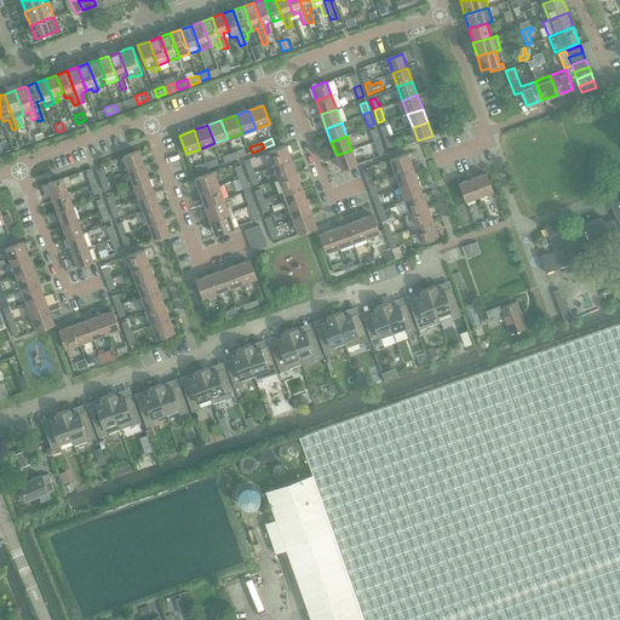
[(286,145),(269,151),(274,165),(291,159),(286,145)]
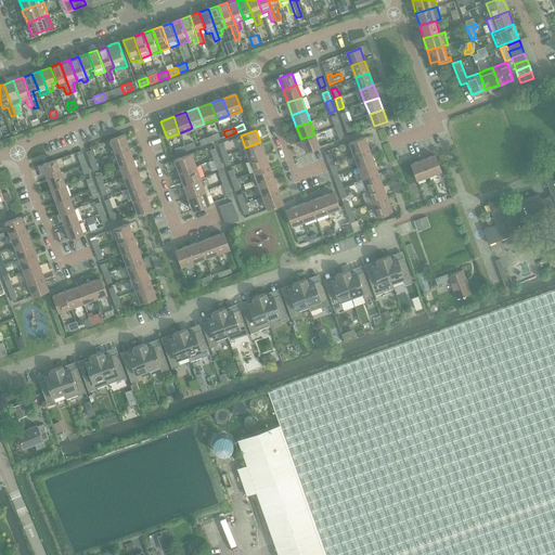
[(220,139),(219,133),(209,137),(211,142),(220,139)]
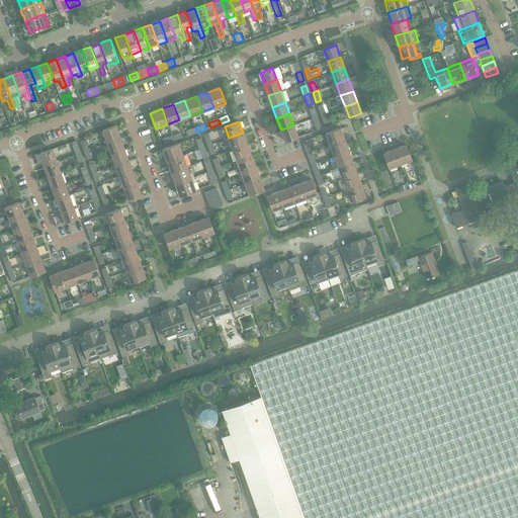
[(115,125),(103,131),(107,142),(120,138),(115,125)]
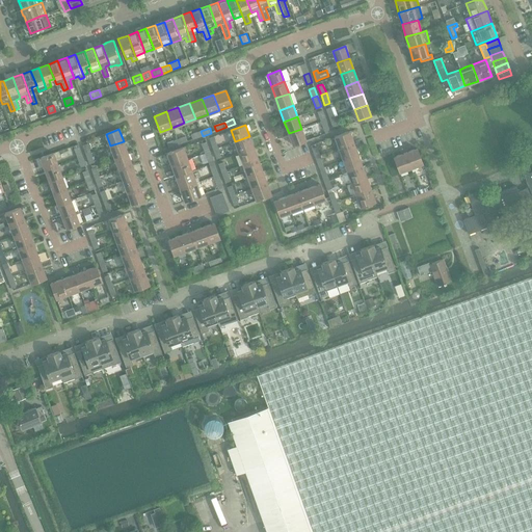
[(301,129),(289,133),(293,144),(306,140),(301,129)]
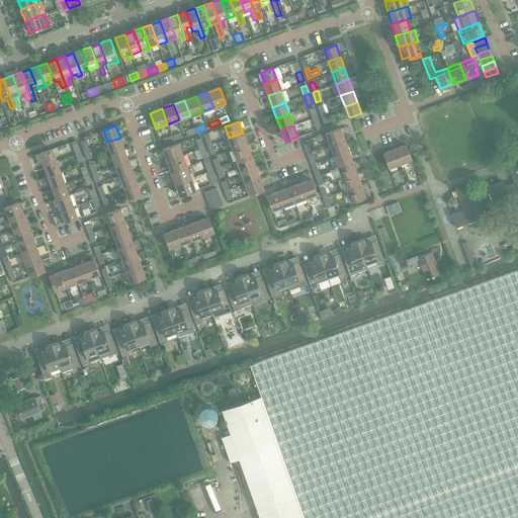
[(186,131),(187,136),(197,133),(195,127),(186,131)]
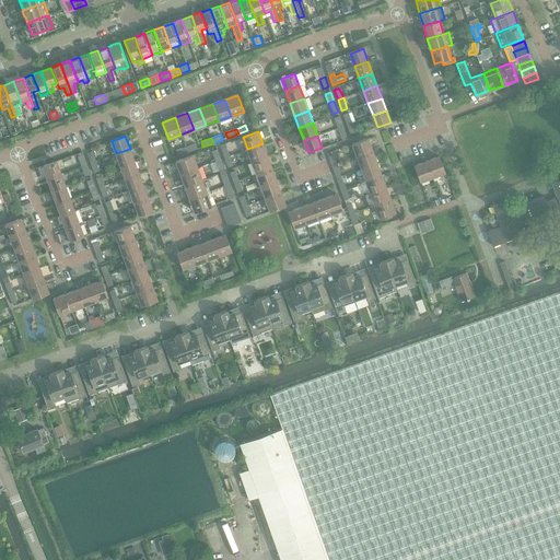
[(368,138),(352,143),(357,156),(372,151),(368,138)]
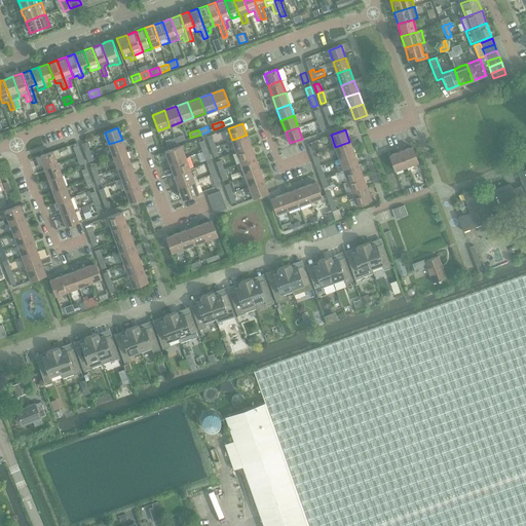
[(185,140),(184,135),(175,138),(177,143),(185,140)]
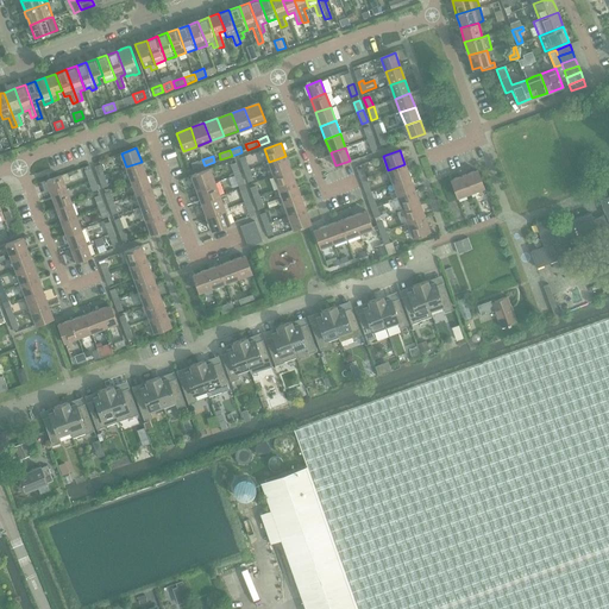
[(274,176),(290,170),(286,156),(269,162),(274,176)]
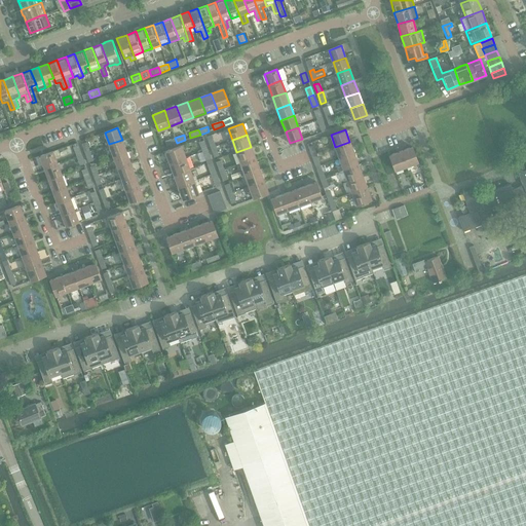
[(165,142),(167,146),(177,143),(175,138),(165,142)]
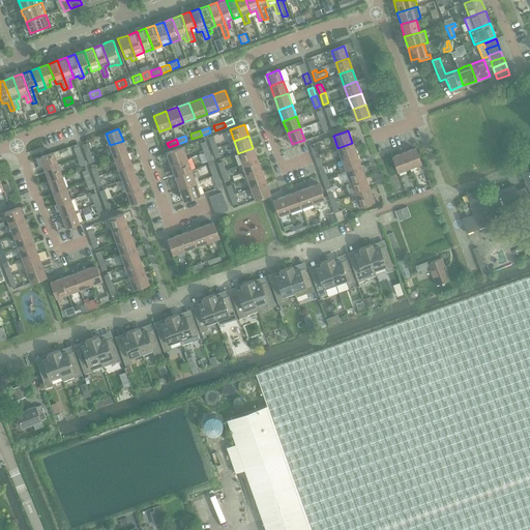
[(214,139),(209,141),(212,149),(217,148),(214,139)]
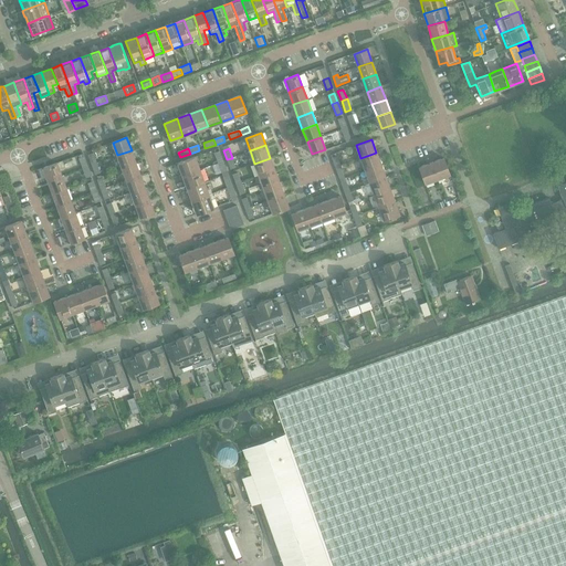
[(122,168),(136,163),(132,150),(117,155),(122,168)]
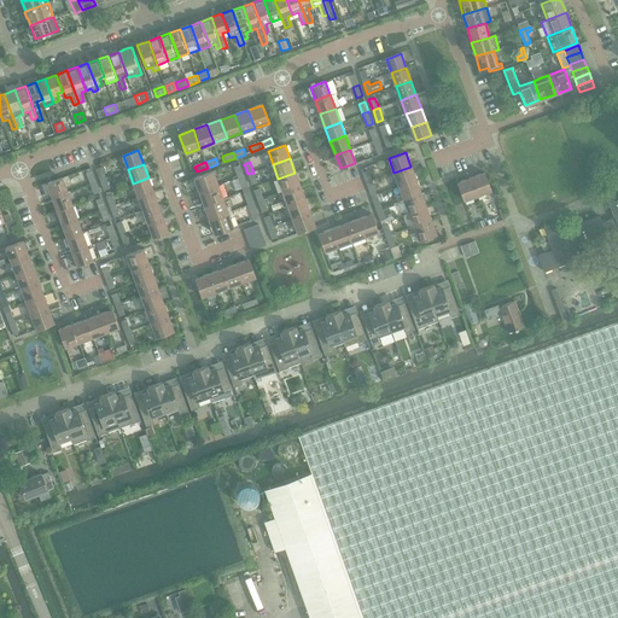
[(240,164),(234,167),(238,179),(244,176),(240,164)]
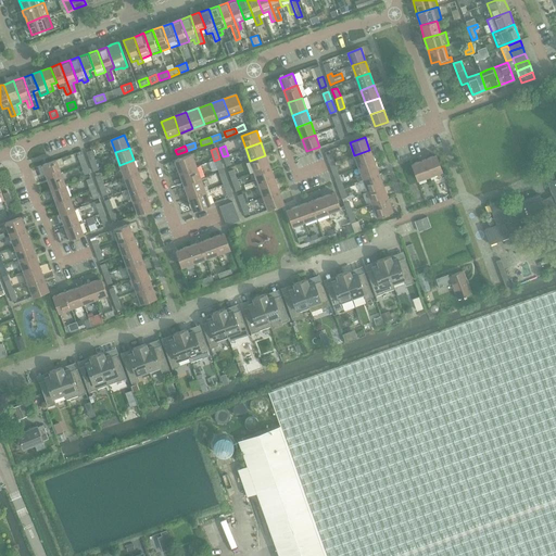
[(359,167),(375,162),(369,150),(354,155),(359,167)]
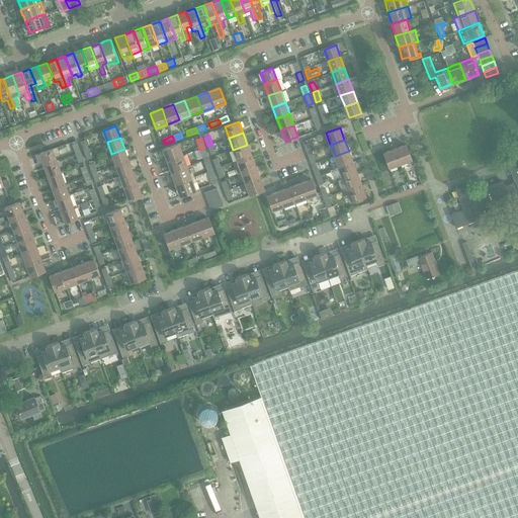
[(77,143),(72,145),(75,154),(80,152),(77,143)]
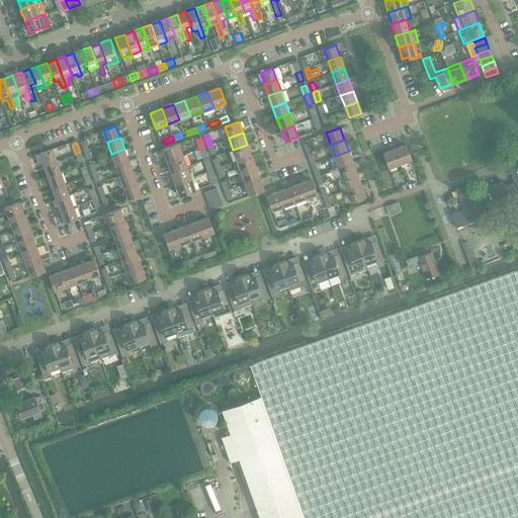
[(178,144),(163,149),(167,161),(182,155),(178,144)]
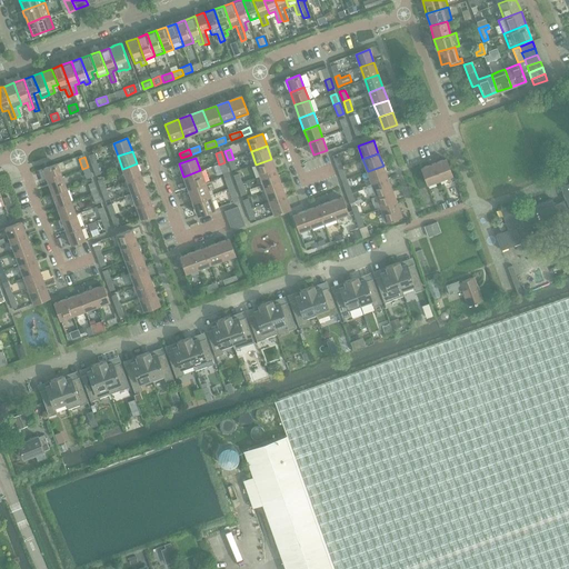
[(232,171),(238,169),(233,159),(228,160),(232,171)]
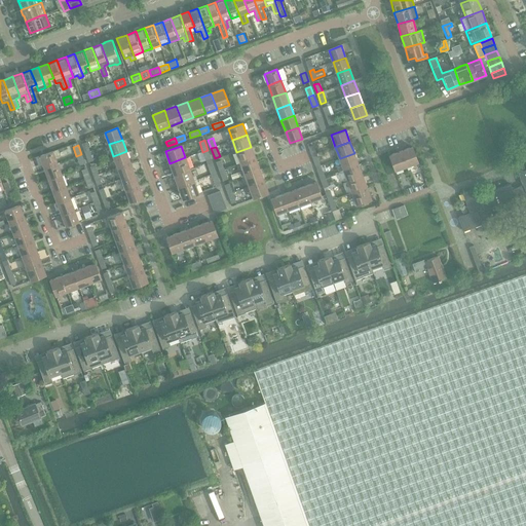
[(255,158),(255,157),(251,147),(236,152),(240,163),(255,158)]
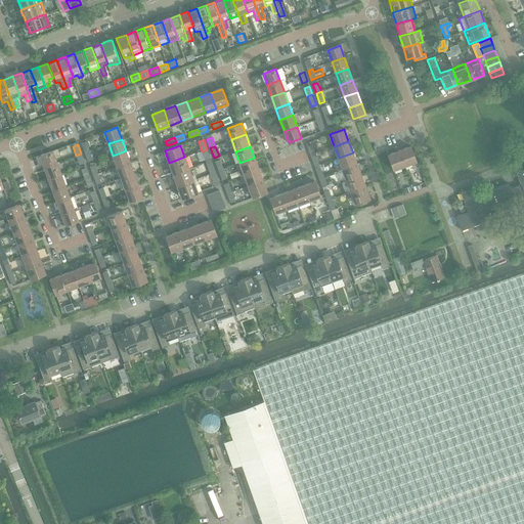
[(417,162),(410,146),(399,150),(404,166),(417,162)]
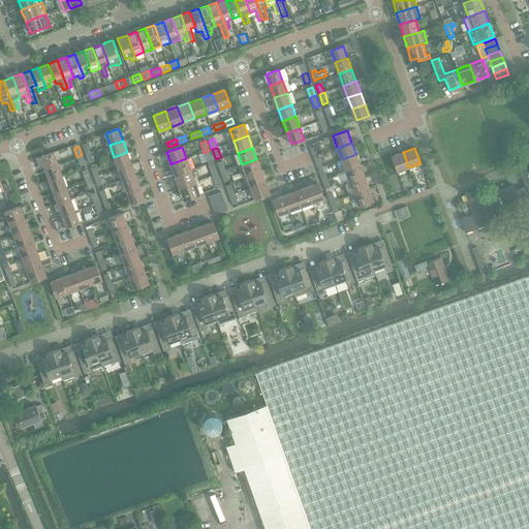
[(207,161),(213,159),(209,151),(204,153),(207,161)]
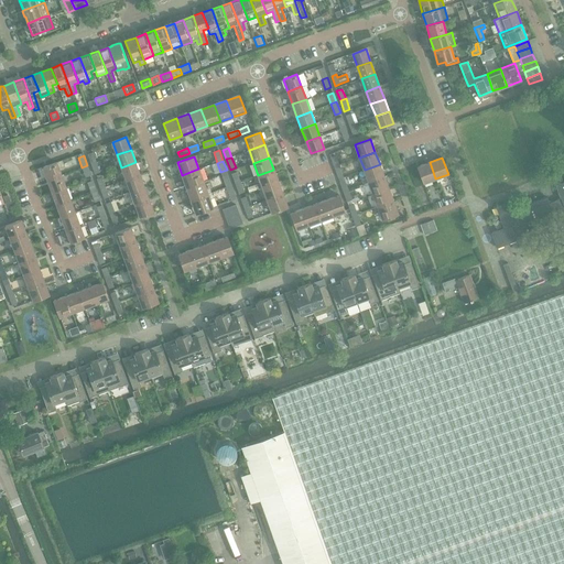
[(62,175),(56,162),(43,167),(47,181),(62,175)]
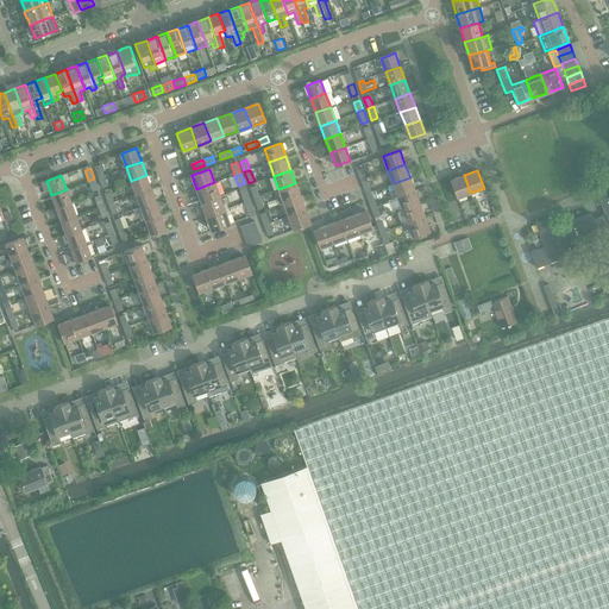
[(151,189),(150,186),(146,175),(131,181),(136,194),(151,189)]
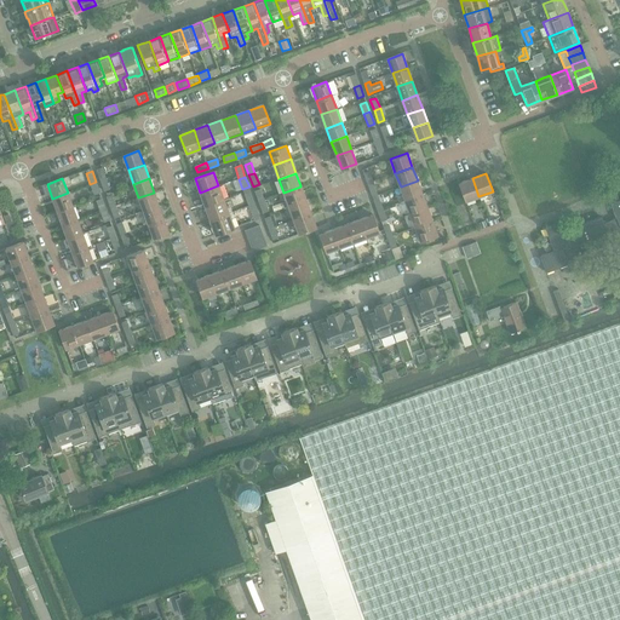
[(459,183),(465,201),(478,196),(472,178),(459,183)]
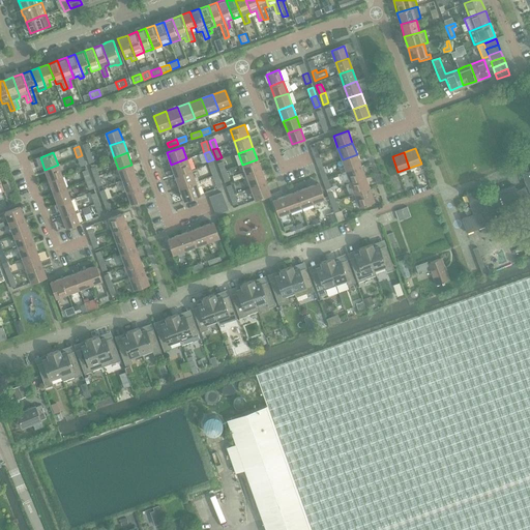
[(347,171),(361,166),(357,154),(343,159),(347,171)]
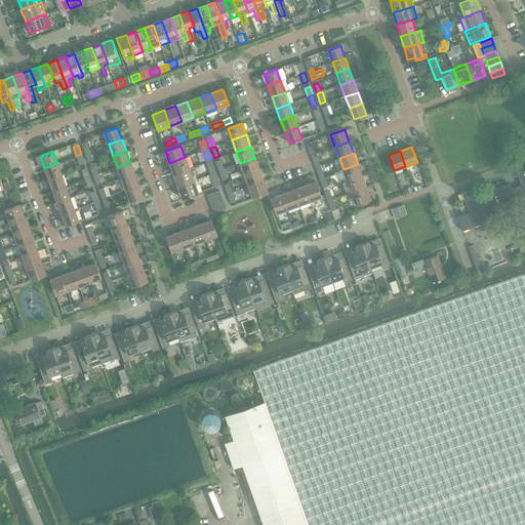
[(80,165),(85,163),(81,154),(76,156),(80,165)]
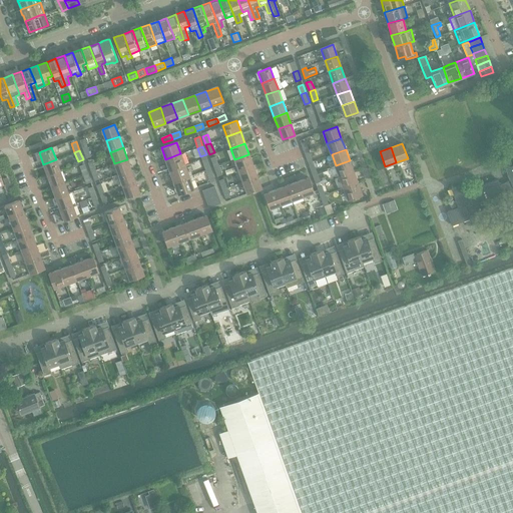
[(169,170),(185,164),(180,153),(165,159),(169,170)]
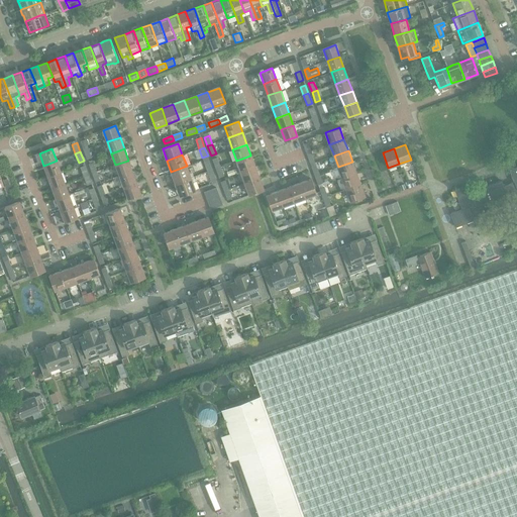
[(240,172),(255,167),(250,156),(236,161),(240,172)]
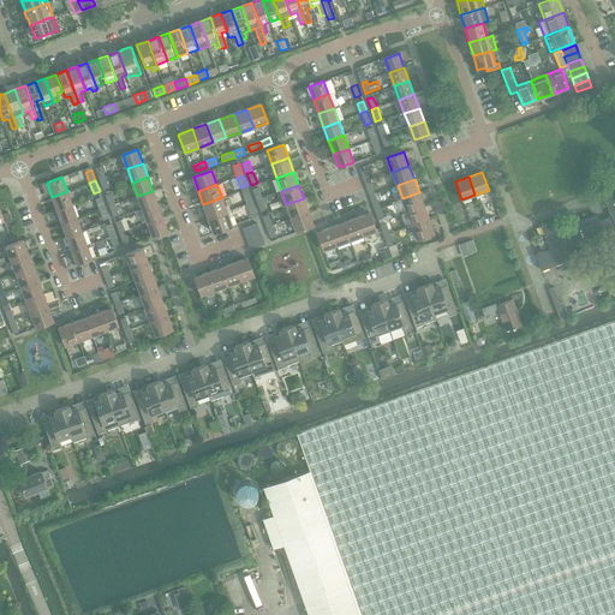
[(258,187),(252,190),(256,201),(263,198),(258,187)]
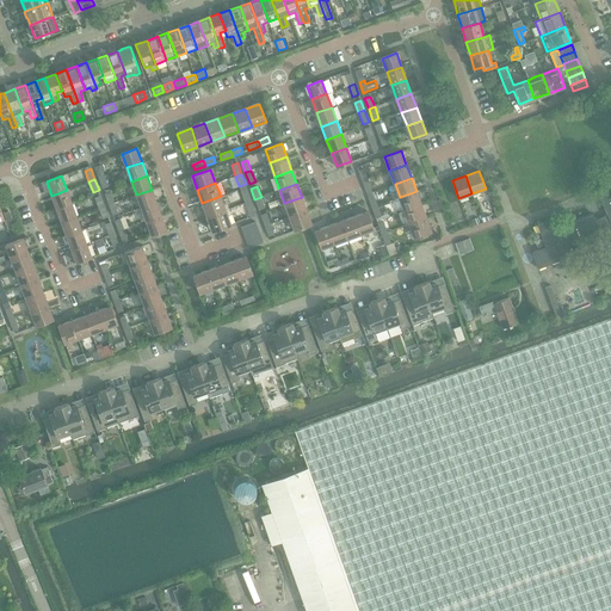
[(72,203),(67,190),(51,196),(56,209),(72,203)]
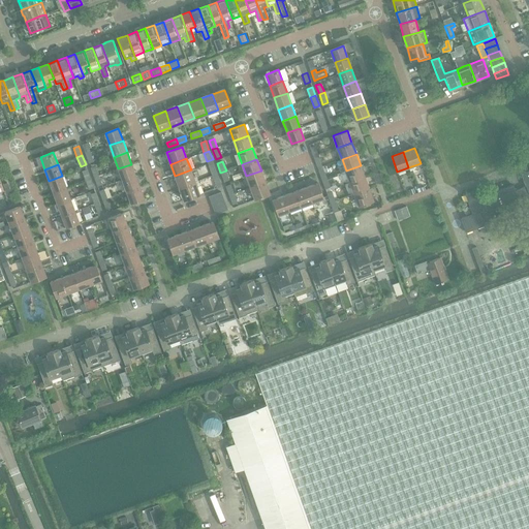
[(131,164),(118,168),(123,180),(135,176),(131,164)]
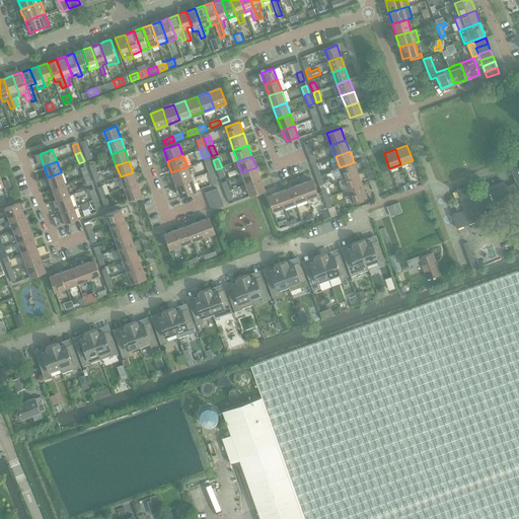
[(210,161),(205,163),(208,172),(213,170),(210,161)]
